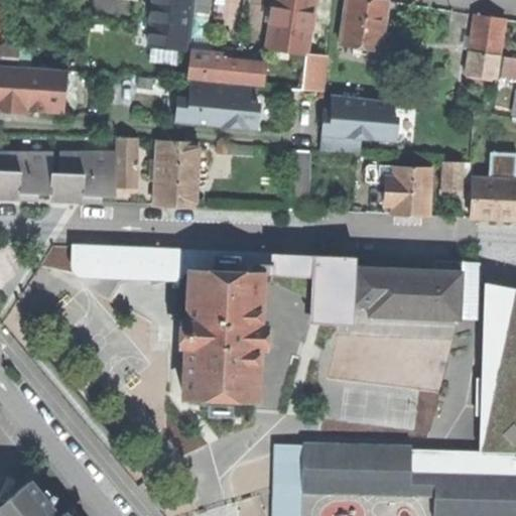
[(154,0),(149,45),(189,50),(195,12),(195,0),(154,0)]
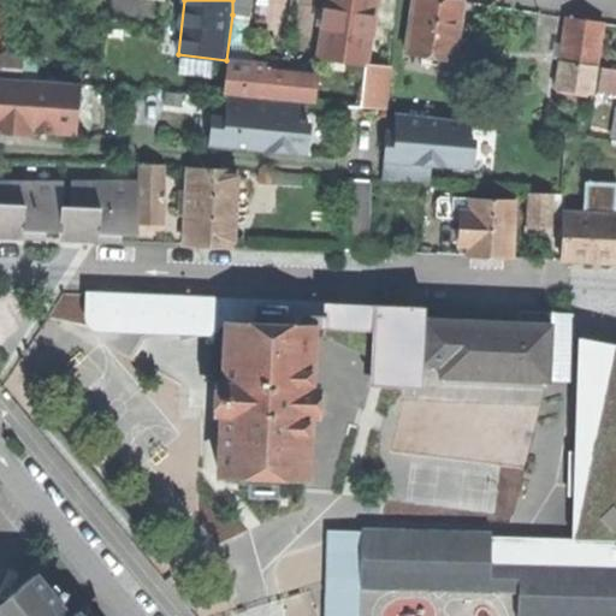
[(232,0),(232,15),(249,16),(250,0),(232,0)]
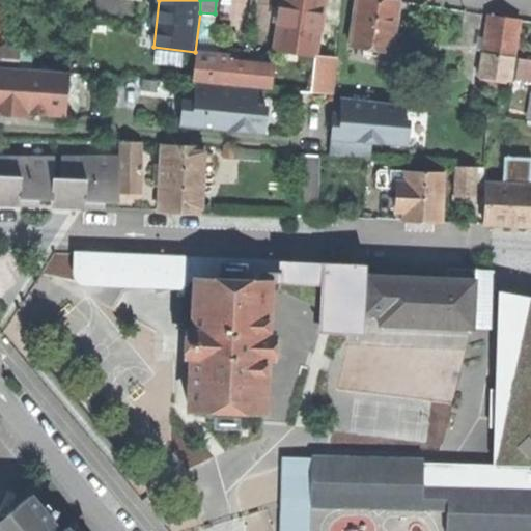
[(286,51),(306,54),(316,56),(323,0),(281,0),(279,17),(275,50),(286,51)]
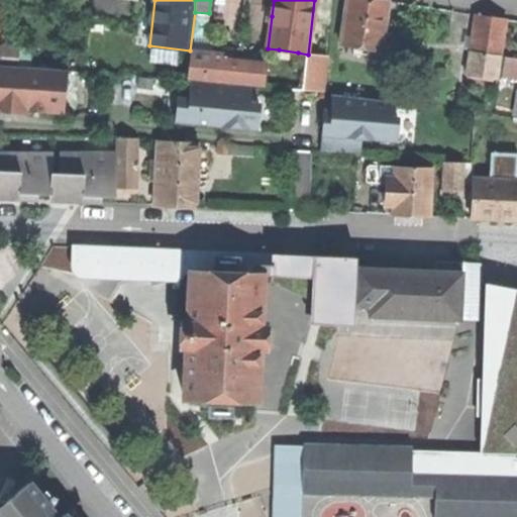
[(347,0),(340,45),(381,52),(388,1),(383,0),(347,0)]
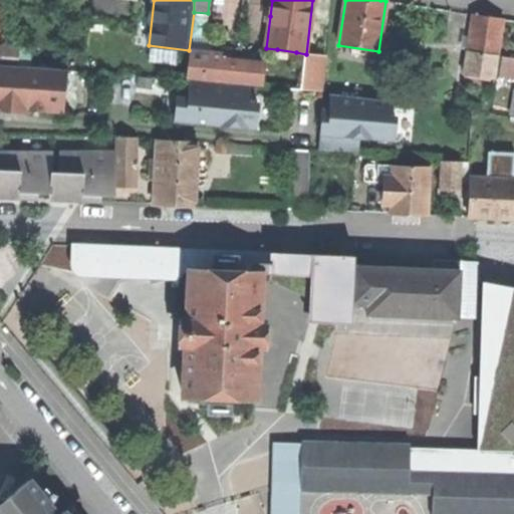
[(465,73),(494,78),(503,19),(487,16),(474,14),(465,73)]
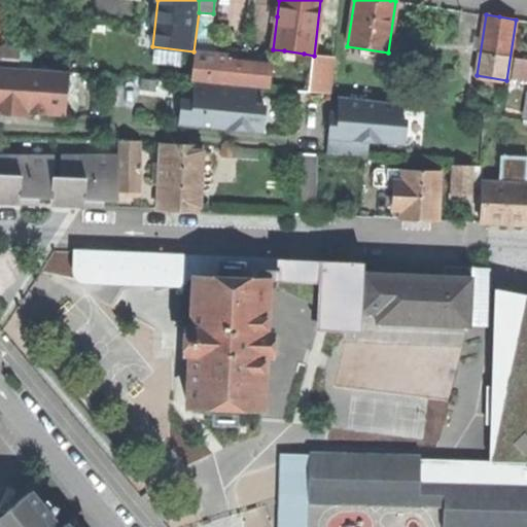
[(0,65),(20,67),(21,51),(0,49),(0,65)]
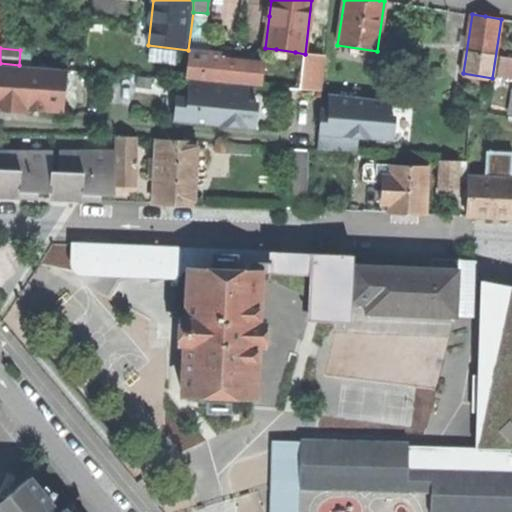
[(294,58),(295,52),(276,49),(275,56),(294,58)]
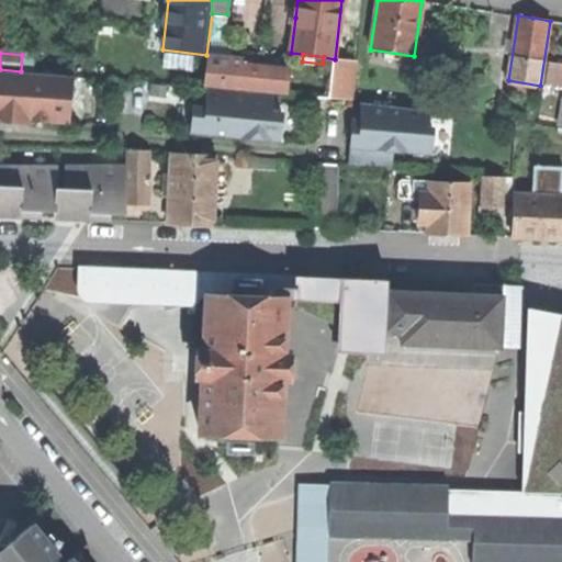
[(288,72),(283,68),(283,63),(268,62),(268,68),(247,66),(243,65),(244,59),(208,56),(204,86),(208,86),(273,92),(288,93),(289,72),(288,72)]
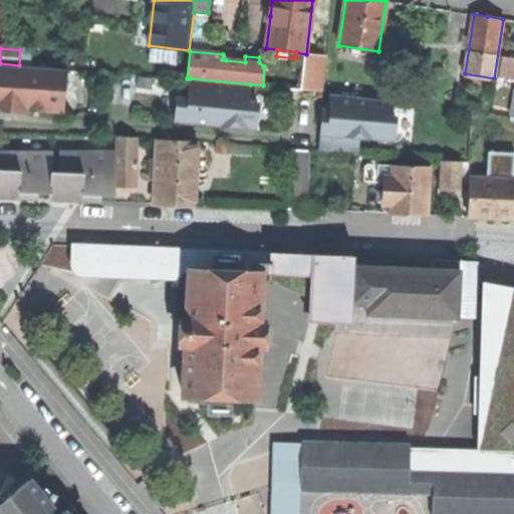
[(306,54),(302,89),(321,91),(325,56),(306,54)]
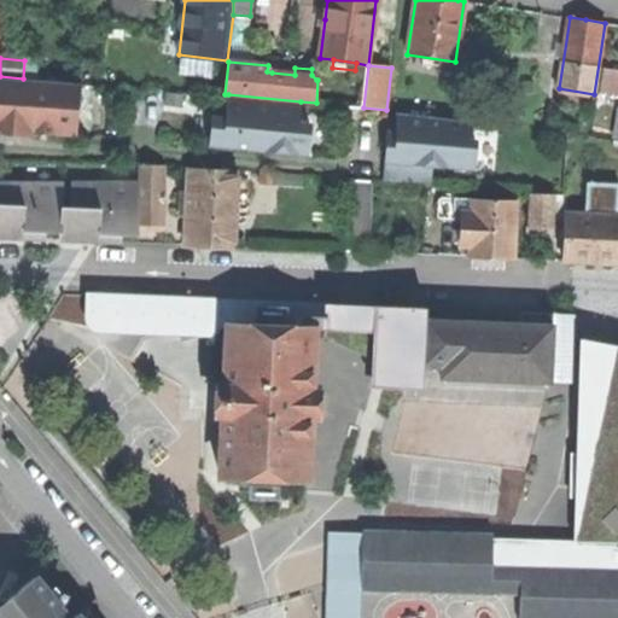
[(600,92),(617,94),(617,88),(617,69),(604,68),(600,92)]
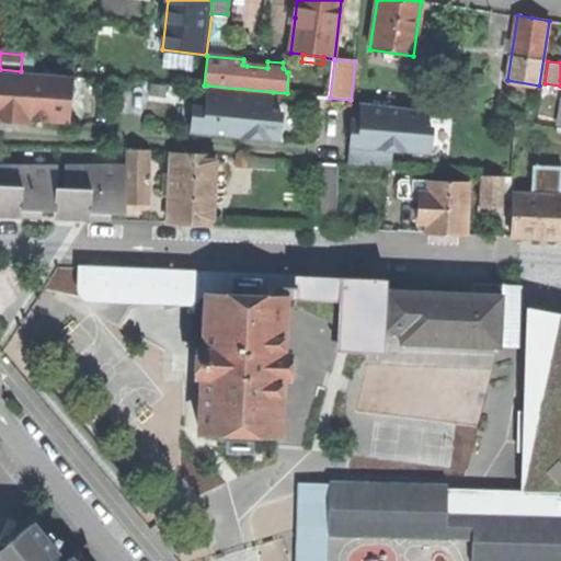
[(0,118),(69,124),(72,76),(0,71),(0,118)]
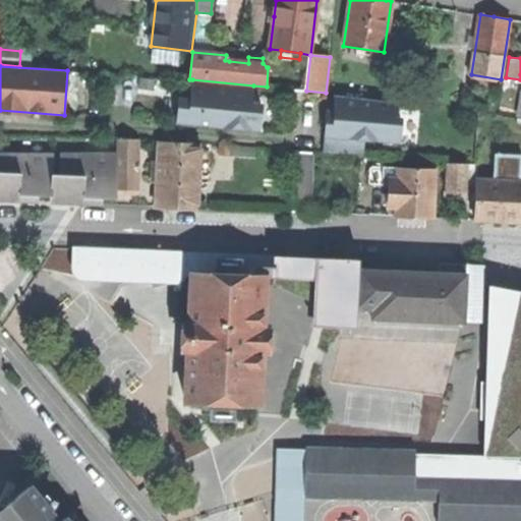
[(177,122),(258,130),(262,105),(251,104),(253,85),(192,79),(190,101),(179,99),(177,122)]
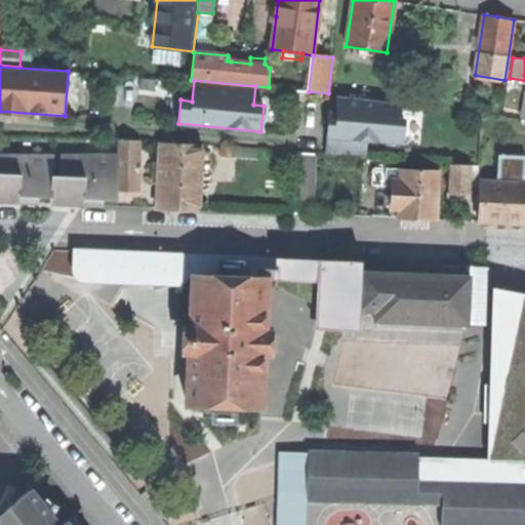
[(329,114),(325,153),(366,156),(367,140),(402,144),(404,120),(398,119),(399,103),(337,97),(336,114),(329,114)]
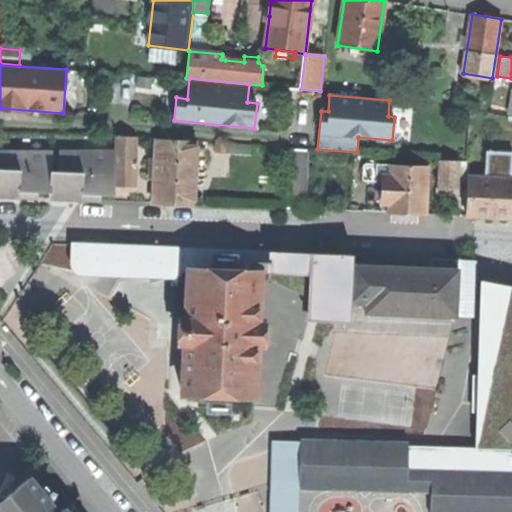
[(114,185),(130,185),(130,160),(134,161),(135,136),(116,135),(115,152),(114,185)]
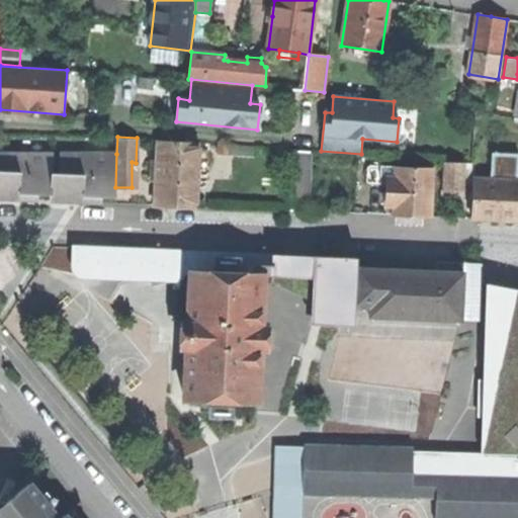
[(207,153),(198,153),(198,143),(158,141),(157,163),(152,163),(152,174),(156,175),(155,205),(174,206),(195,207),(197,176),(206,176),(207,153)]
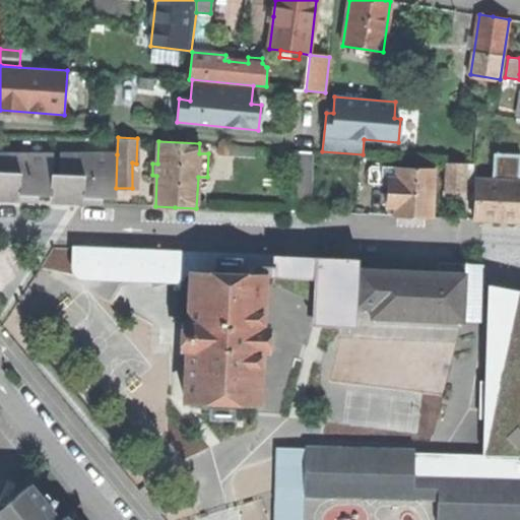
[(218,154),(230,155),(230,145),(218,144),(218,154)]
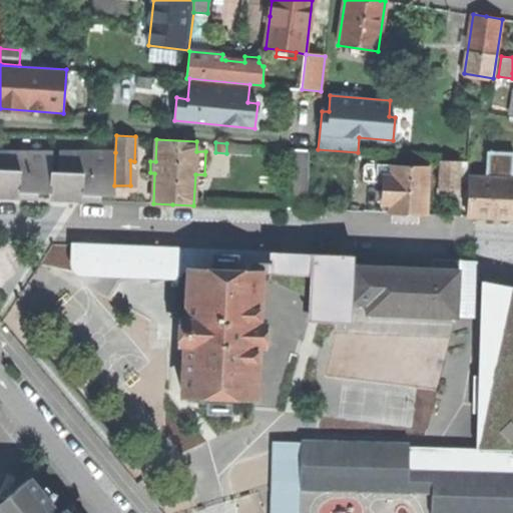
[(0,150),(0,167),(20,168),(19,191),(42,192),(49,192),(50,171),(52,171),(53,152),(0,150)]
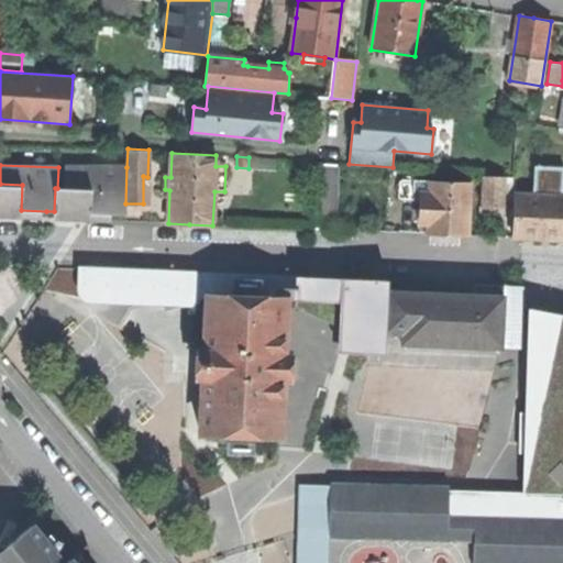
[(91,189),(90,213),(105,213),(125,214),(125,203),(127,167),(66,165),(65,188),(91,189)]
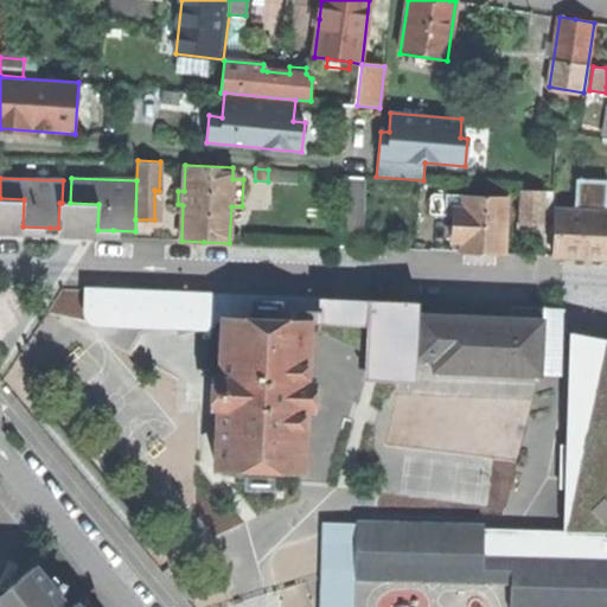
[(340,247),(360,248),(363,178),(343,178),(340,247)]
